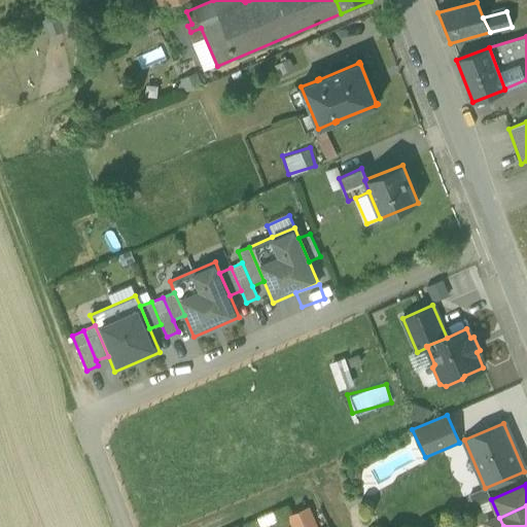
[(314,526),(307,510),(290,517),(294,526),(314,526)]
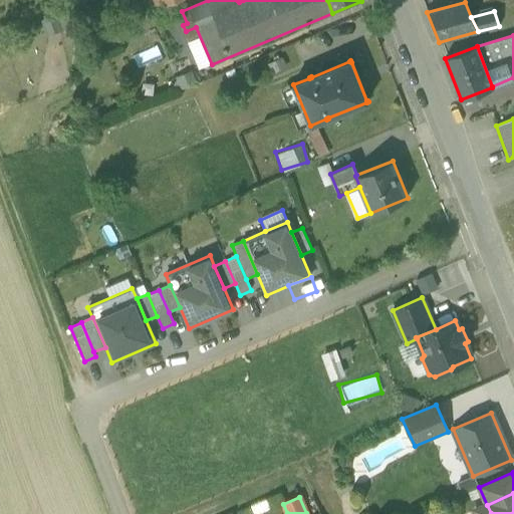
All buildings are outlined.
